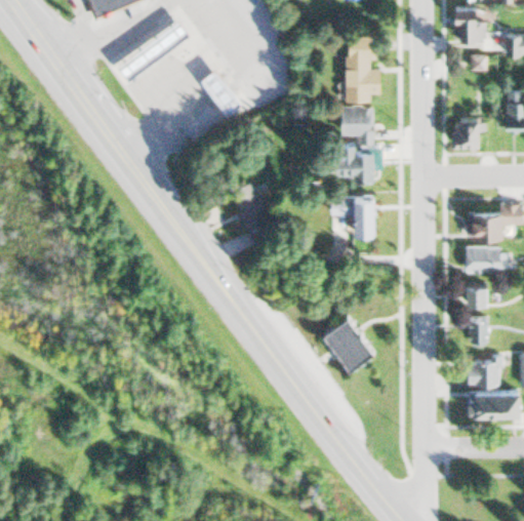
[(89,0),(96,16),(135,0),(89,0)]
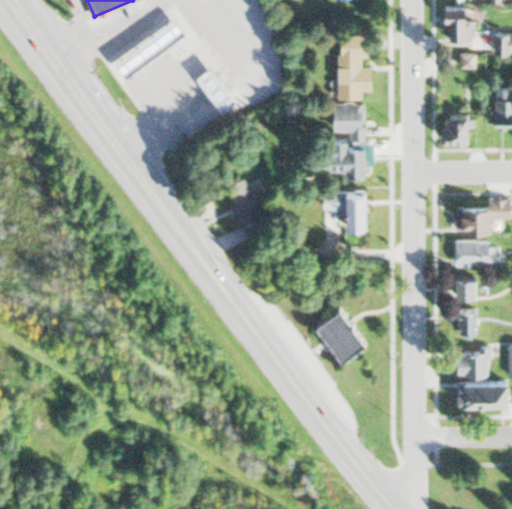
[(468,6),(444,6),(444,38),(468,38),(468,6)]
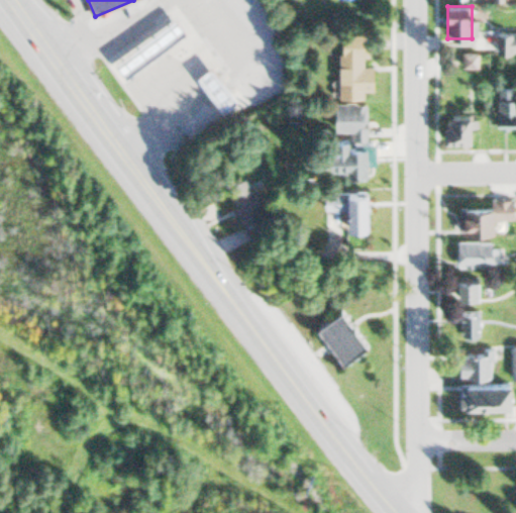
[(124,76),(187,31),(177,18),(114,63),(124,76)]
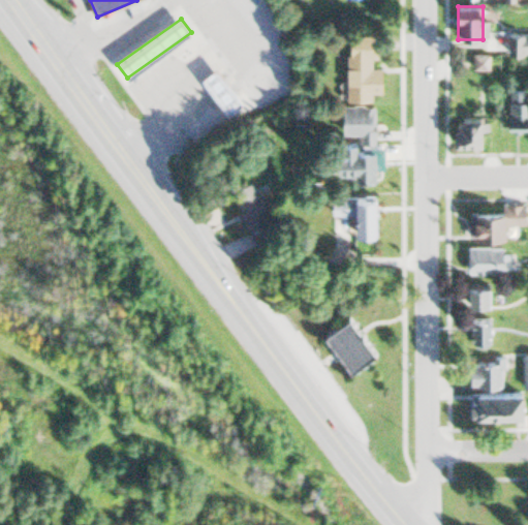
[(527,33),(510,34),(510,53),(527,53),(527,33)]
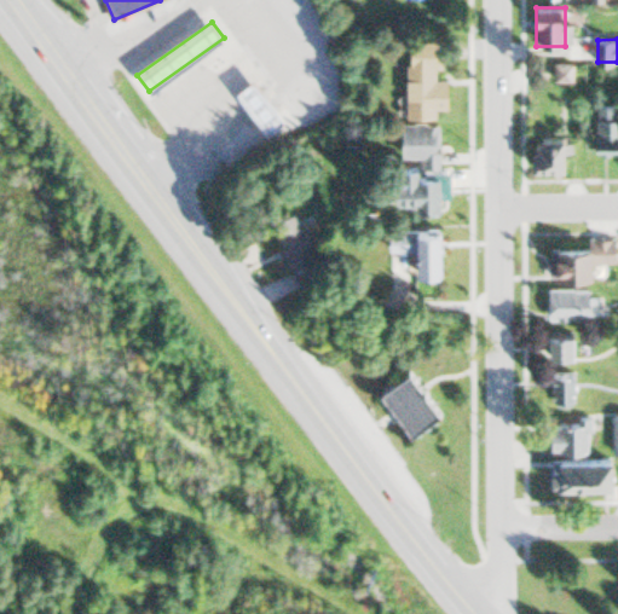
[(435,120),(435,109),(448,109),(449,81),(439,80),(439,41),(409,41),(408,120),(435,120)]
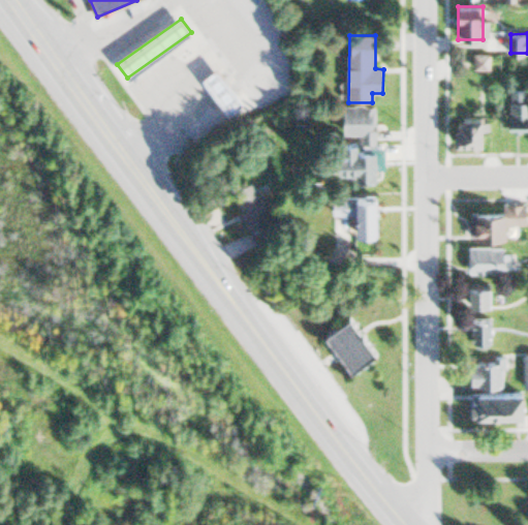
[(228,114),(244,102),(216,66),(200,78),(228,114)]
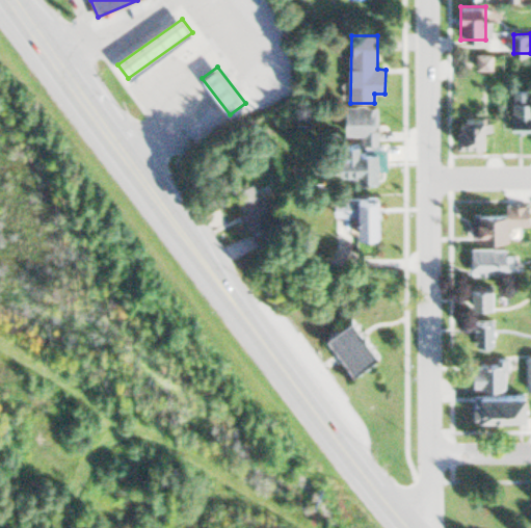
[(530,91),(511,91),(511,130),(530,130),(530,91)]
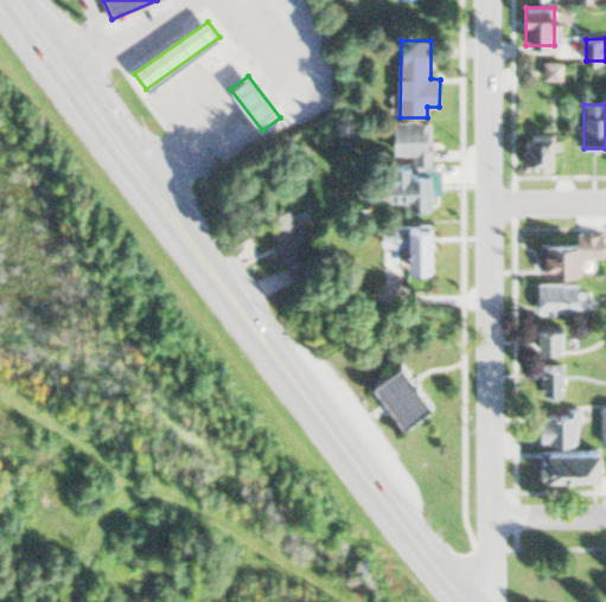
[(431,123),(395,123),(395,170),(391,170),(391,207),(435,206),(434,170),(432,170),(431,123)]
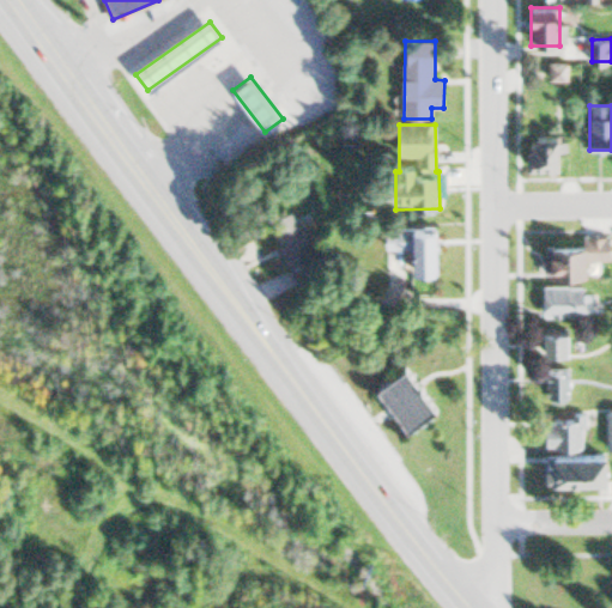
[(529,169),(563,169),(563,137),(529,137),(529,169)]
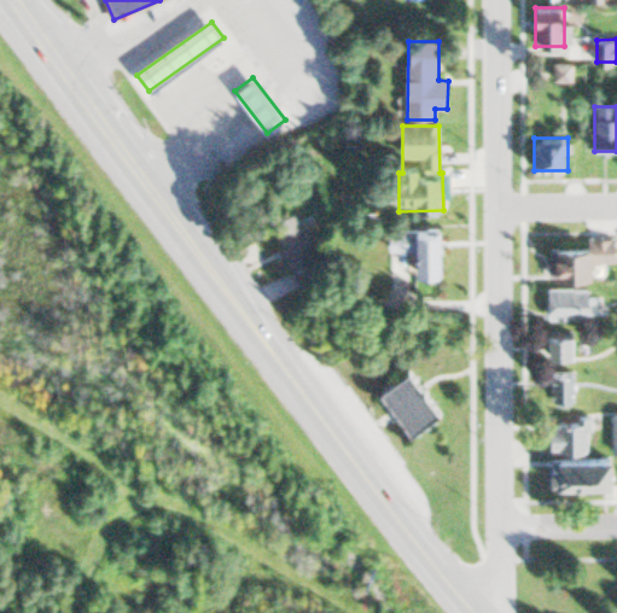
[(273,226),(298,289),(325,276),(306,232),(301,233),(295,217),(273,226)]
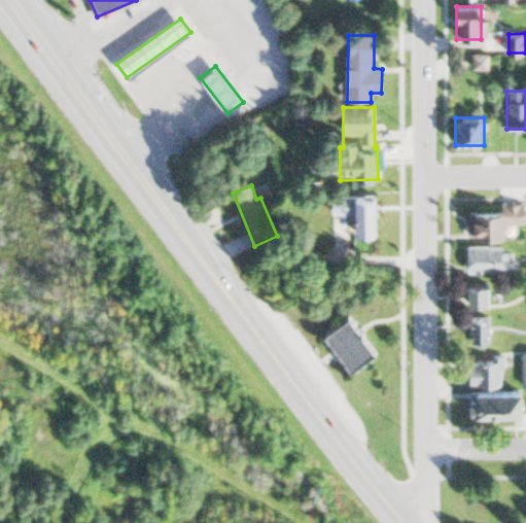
[(376,235),(376,198),(331,198),(331,215),(356,215),(356,235),(376,235)]
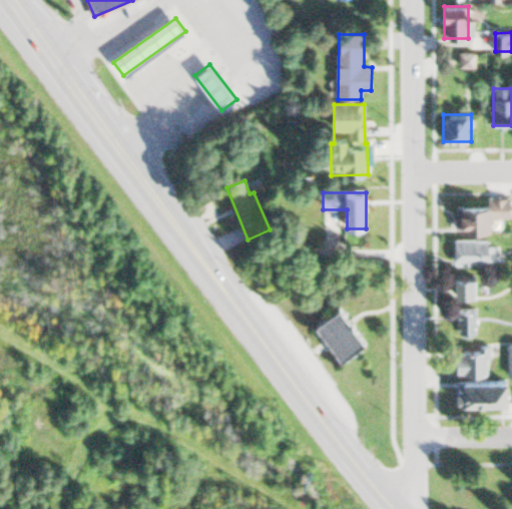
[(455,206),(455,229),(492,229),(492,218),(510,218),(510,199),(495,199),(495,206),(455,206)]
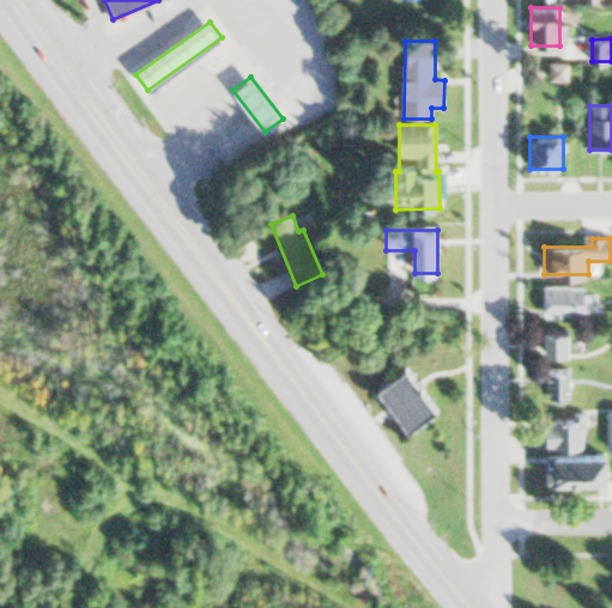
[(585,316),(585,287),(543,287),(543,316),(585,316)]
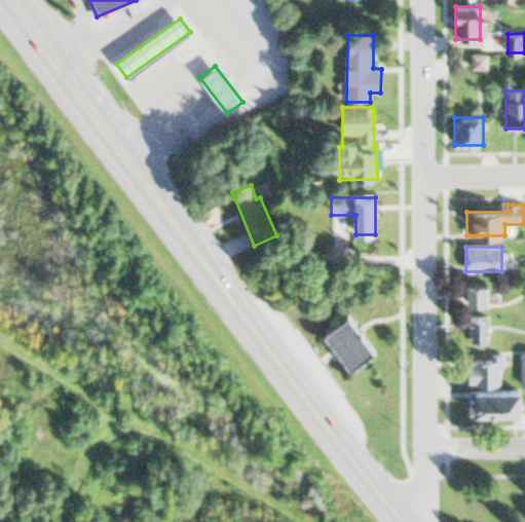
[(488,286),(466,286),(466,305),(488,305),(488,286)]
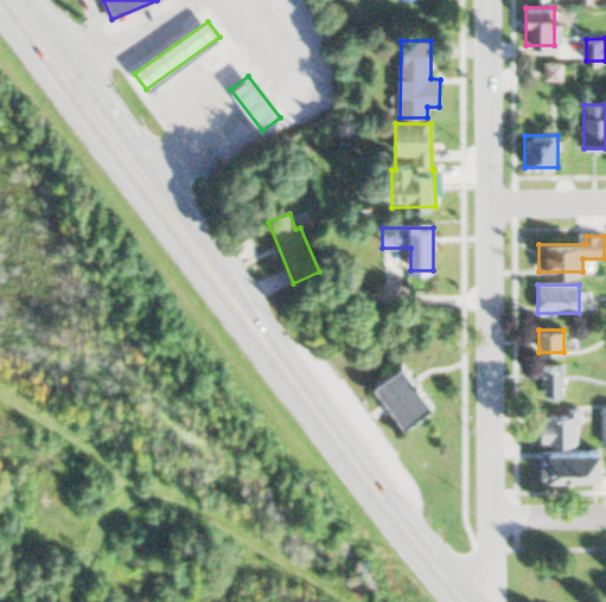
[(401,365),(374,386),(406,427),(432,407),(401,365)]
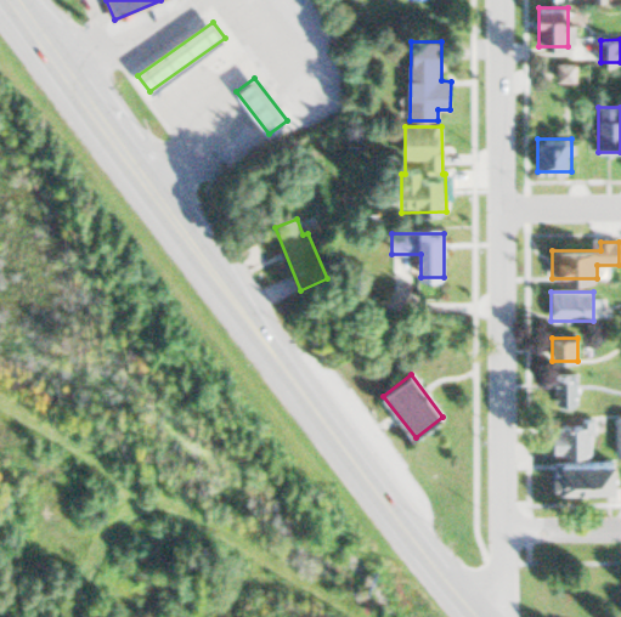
[(579,377),(555,377),(555,412),(579,412),(579,377)]
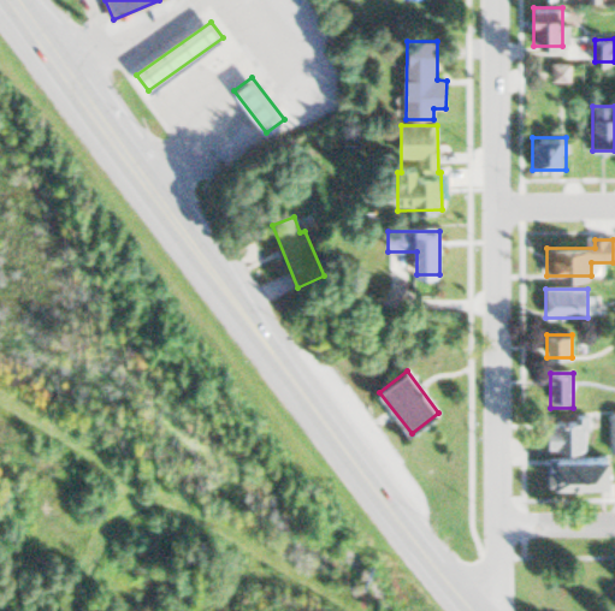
[(585,454),(585,422),(549,422),(549,454),(585,454)]
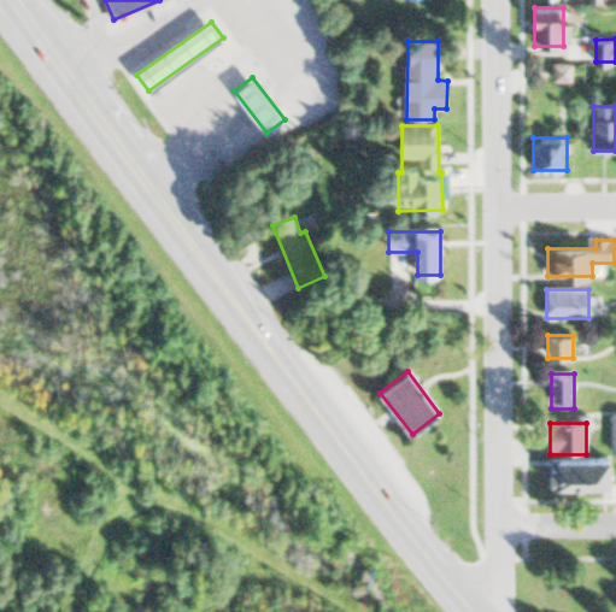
[(556,460),(556,489),(612,489),(612,460),(556,460)]
